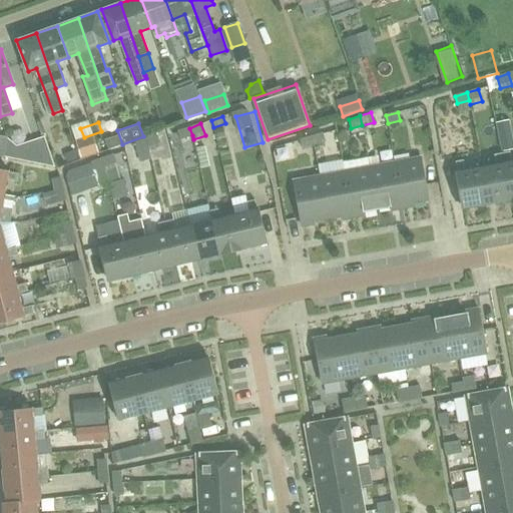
[(181,139),(192,135),(189,128),(178,131),(181,139)]
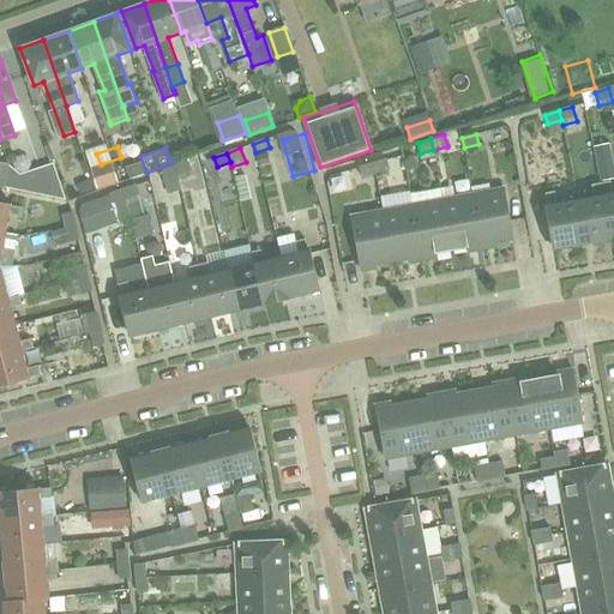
[(386,160),(373,163),(375,173),(389,169),(386,160)]
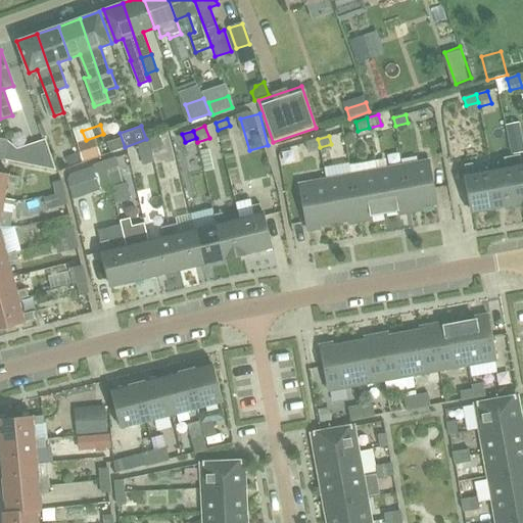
[(522,147),(521,137),(510,139),(513,154),(522,151),(522,147)]
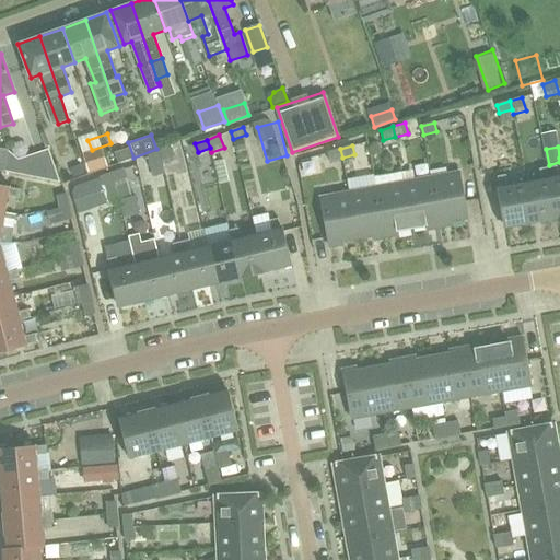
[(8,149),(4,171),(60,182),(48,148),(19,158),(8,149)]
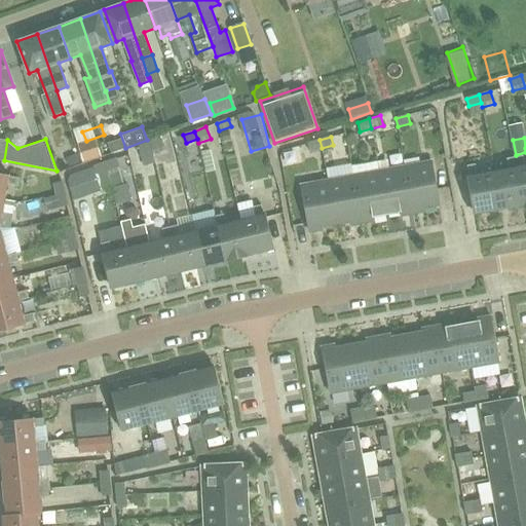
[(78,145),(84,161),(102,156),(96,139),(78,145)]
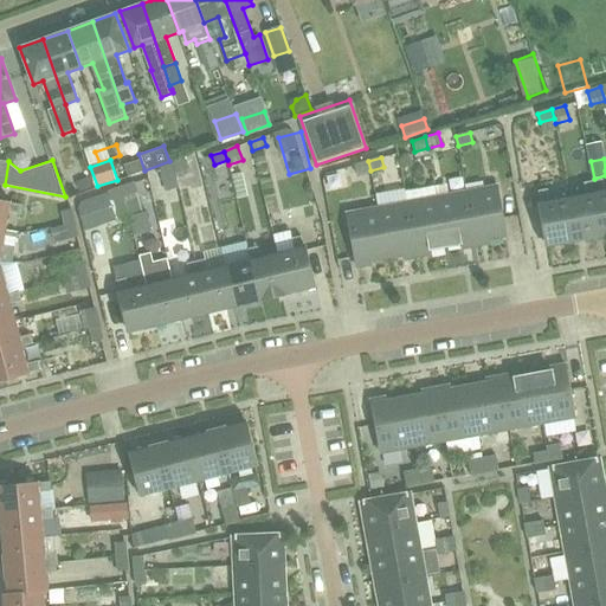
[(128,176),(144,172),(144,171),(144,169),(141,160),(124,166),(128,176)]
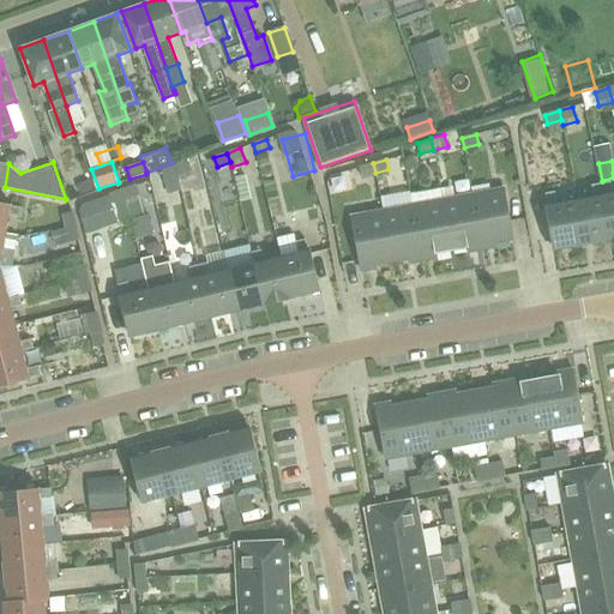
[(174,167),(178,175),(179,180),(193,175),(188,162),(174,167)]
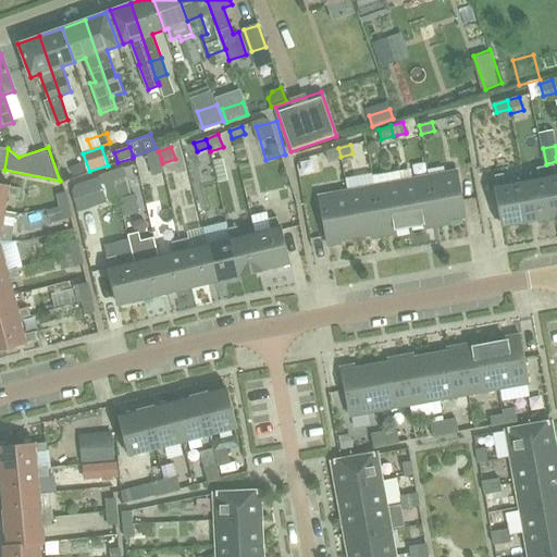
[(338,148),(325,152),(327,160),(341,157),(338,148)]
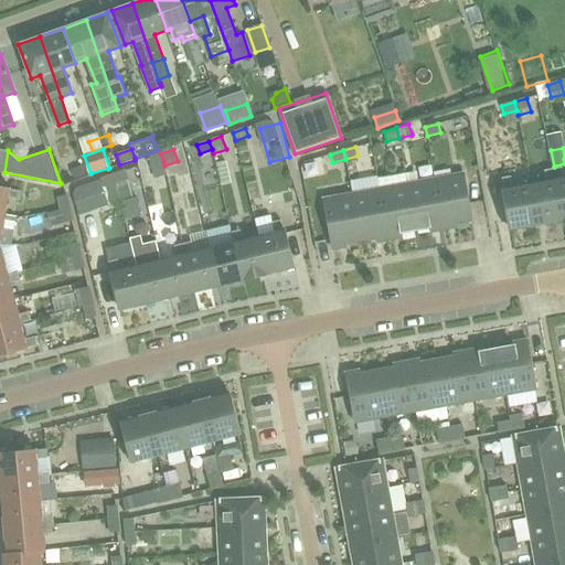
[(163,161),(160,153),(148,158),(151,166),(163,161)]
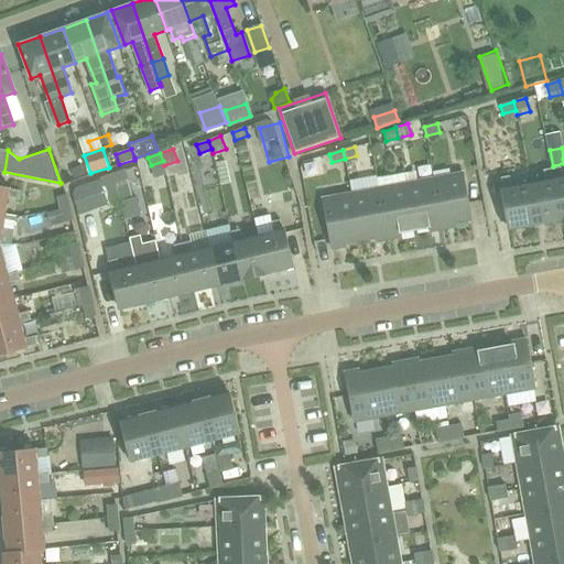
[(552,167),(561,220),(563,219),(563,176),(562,177),(560,166),(552,167)]
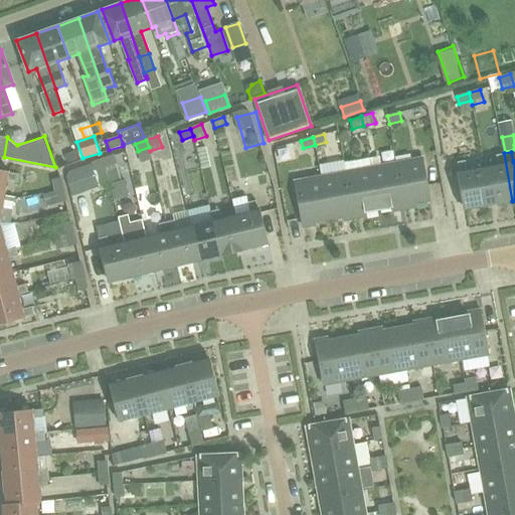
[(76,159),(74,153),(67,156),(69,162),(76,159)]
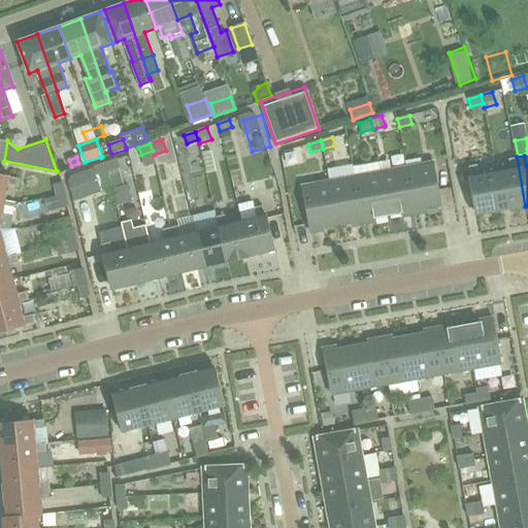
[(525,206),(517,157),(508,159),(510,168),(494,171),(501,211),(525,206)]
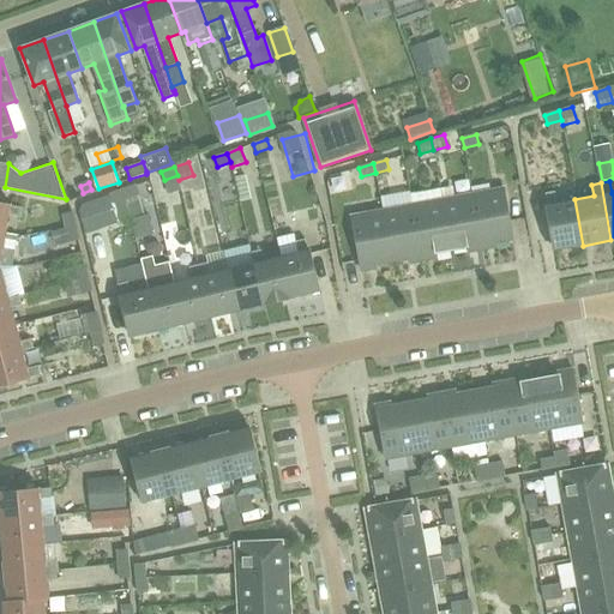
[(126,199),(127,204),(140,198),(137,186),(124,190),(126,199)]
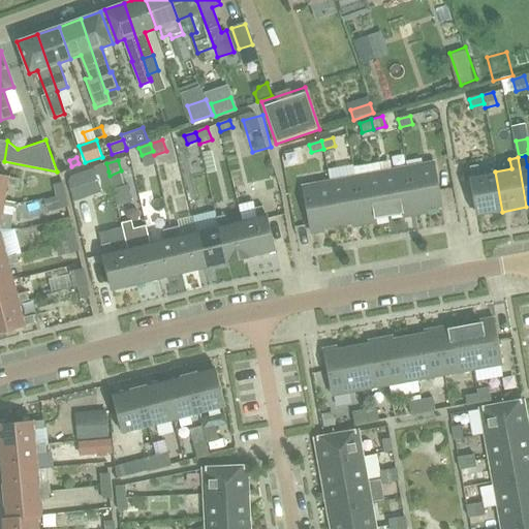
[(406,167),(415,215),(427,213),(426,209),(441,206),(433,162),(406,167)]
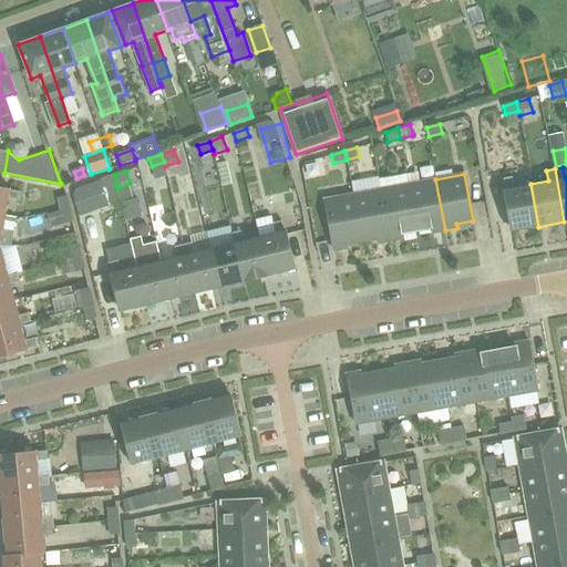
[(104,188),(116,184),(114,175),(101,179),(104,188)]
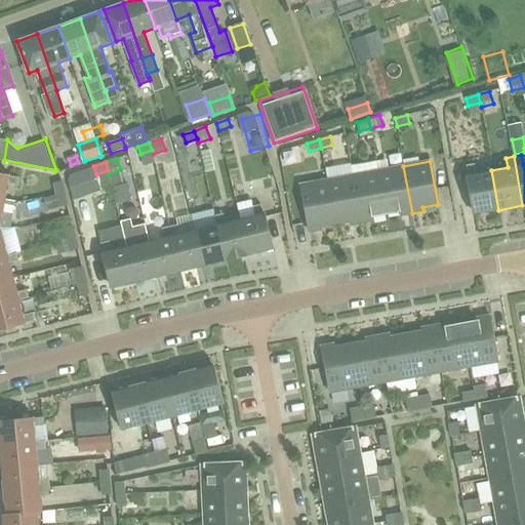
[(474,214),(498,210),(490,170),(477,173),(475,163),(467,165),(469,174),(467,175),(474,214)]
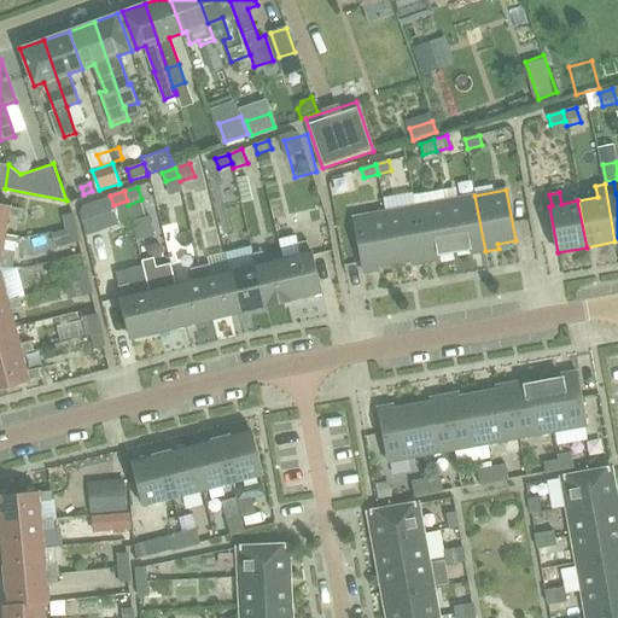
[(444,200),(454,252),(471,249),(472,254),(485,251),(474,196),(444,200)]
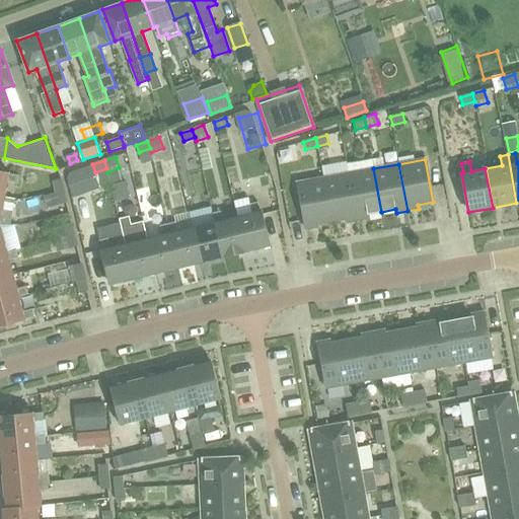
[(349,173),(357,220),(368,218),(367,214),(381,212),(373,168),(349,173)]
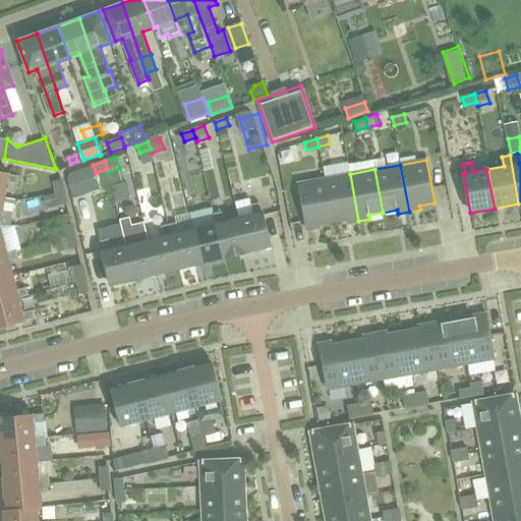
[(17,184),(18,176),(9,174),(0,171),(0,196),(5,197),(7,182),(17,184)]
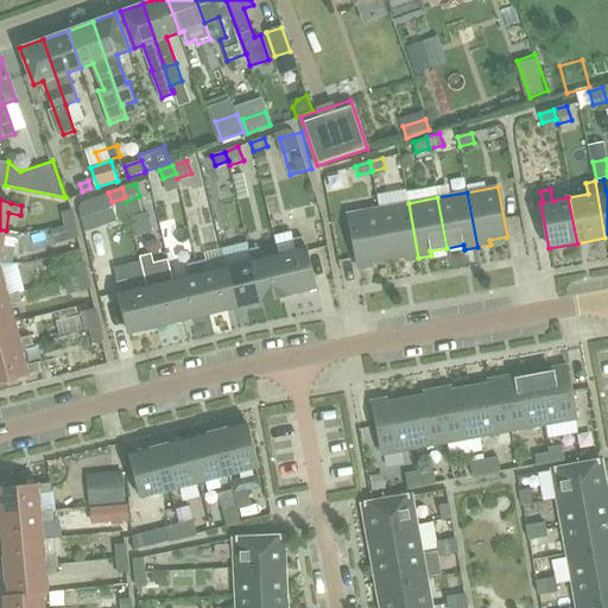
[(379,208),(388,259),(404,255),(405,260),(418,258),(409,203),(379,208)]
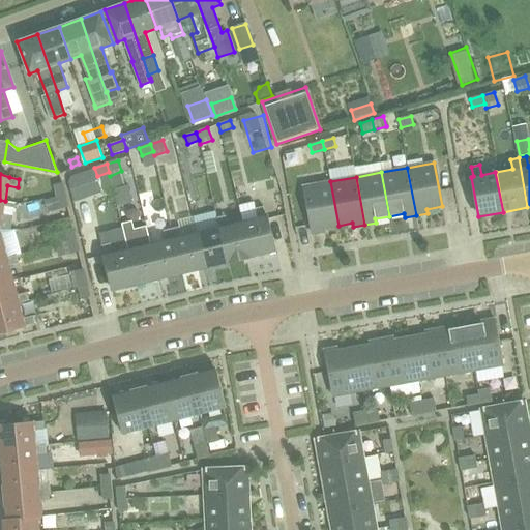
[(303,186),(313,234),(324,232),(324,228),(339,226),(330,181),(303,186)]
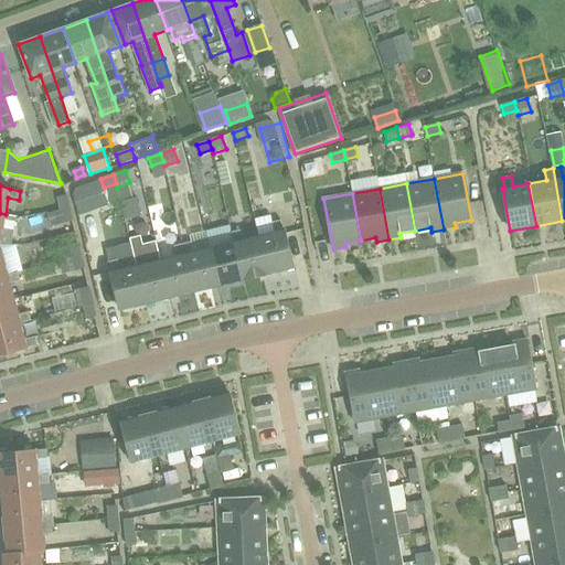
[(66,194),(57,196),(61,210),(68,208),(66,194)]
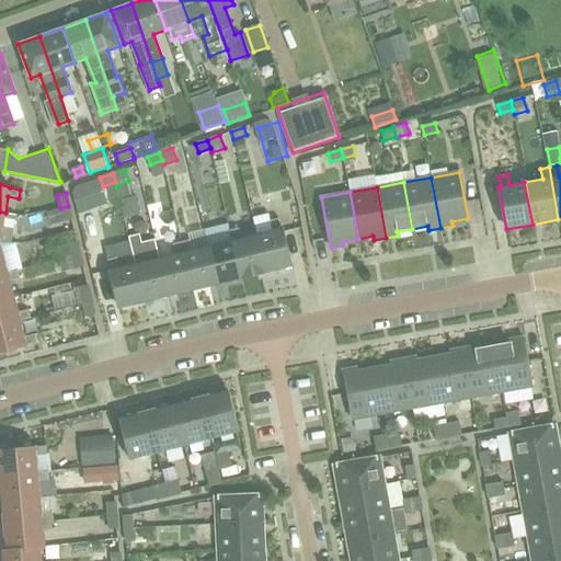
[(125,220),(140,216),(136,197),(119,202),(125,220)]
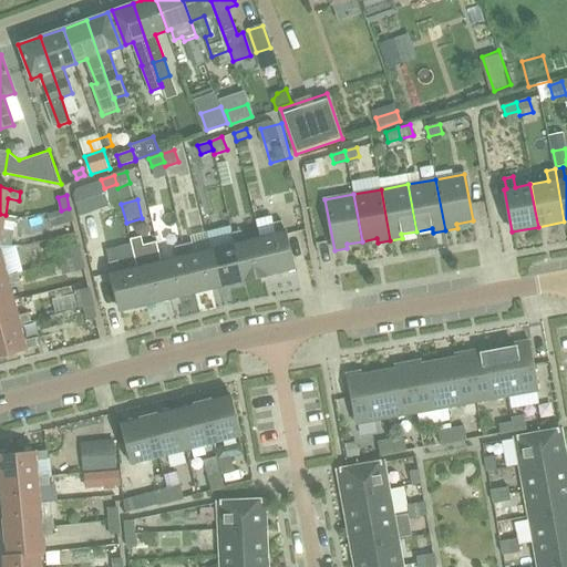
[(69,208),(61,210),(63,224),(72,222),(69,208)]
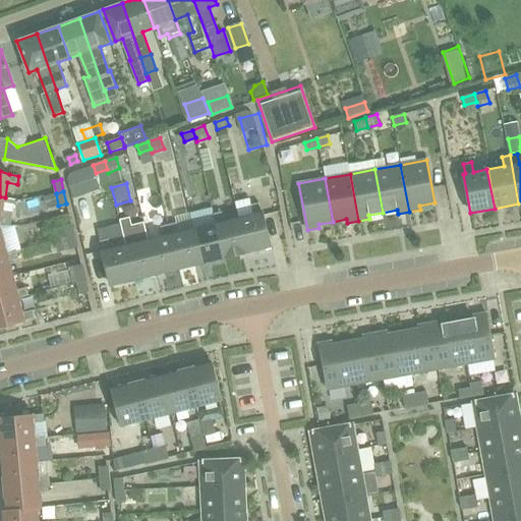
[(247,252),(270,247),(262,212),(261,212),(258,203),(250,205),(253,214),(238,218),(247,252)]
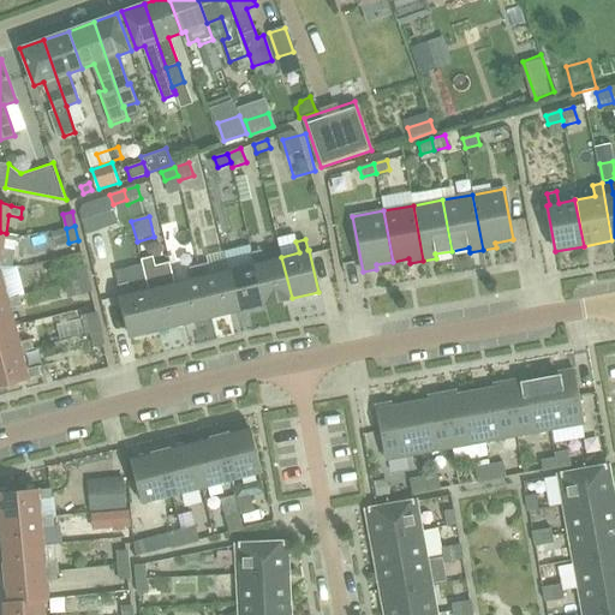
[(261,250),(252,252),(266,305),(292,298),(281,257),(264,261),(261,250)]
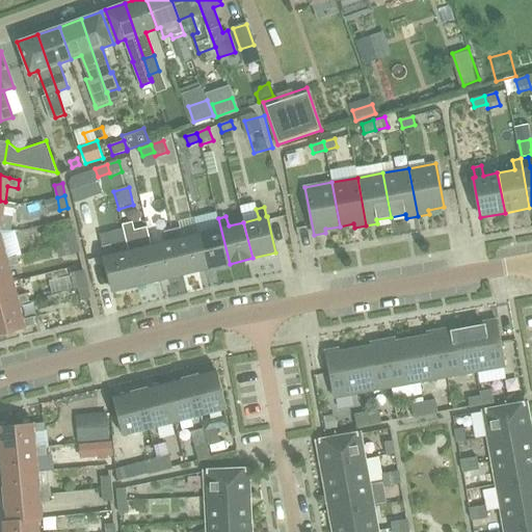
[(212,230),(197,234),(206,269),(230,264),(218,218),(210,220),(212,230)]
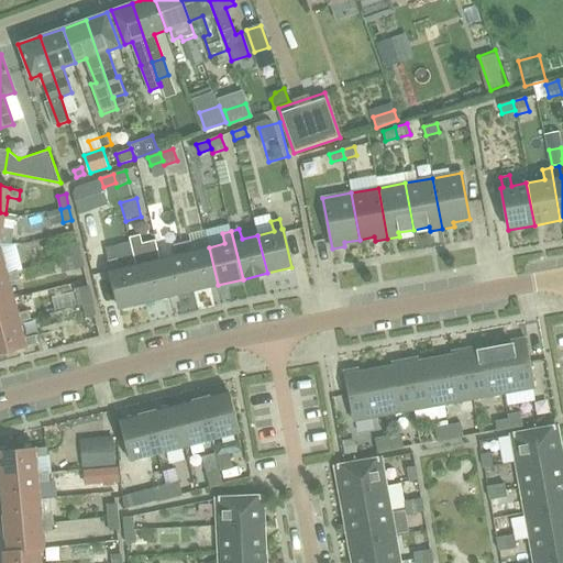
[(181,242),(194,290),(218,285),(209,247),(192,251),(190,241),(181,242)]
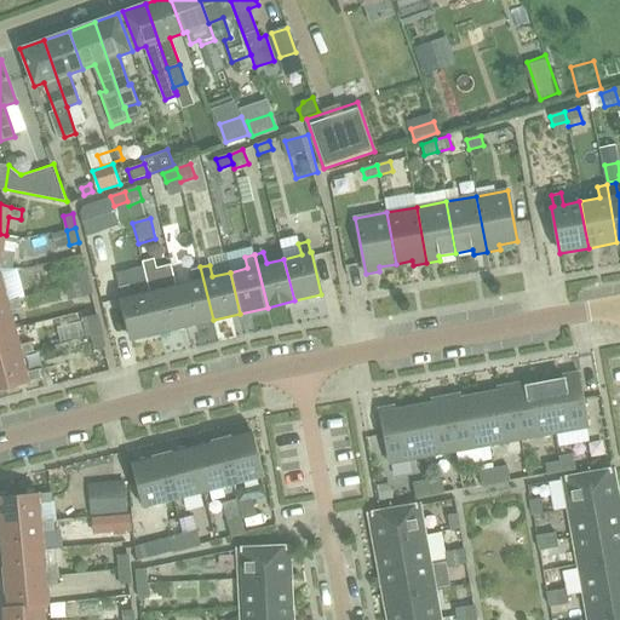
[(85,267),(75,268),(79,282),(89,280),(85,267)]
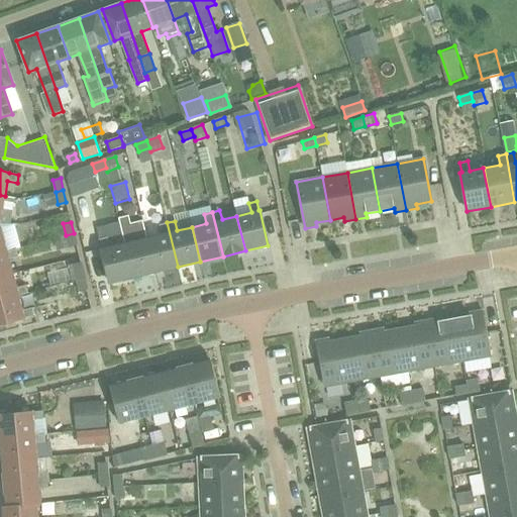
[(146,237),(156,273),(178,267),(167,222),(160,224),(162,234),(146,237)]
